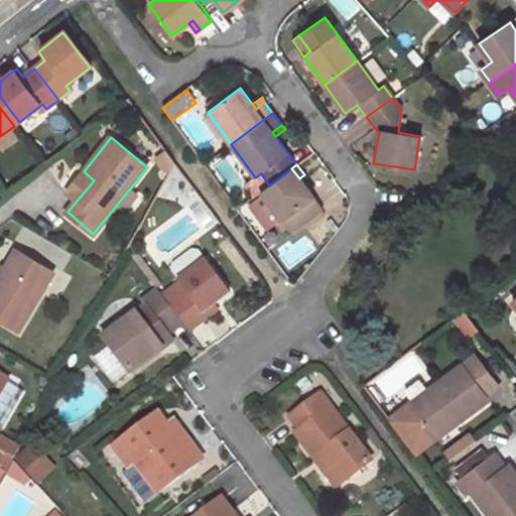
[(259,192),(289,233),(320,209),(299,178),(291,168),(269,185),(259,192)]
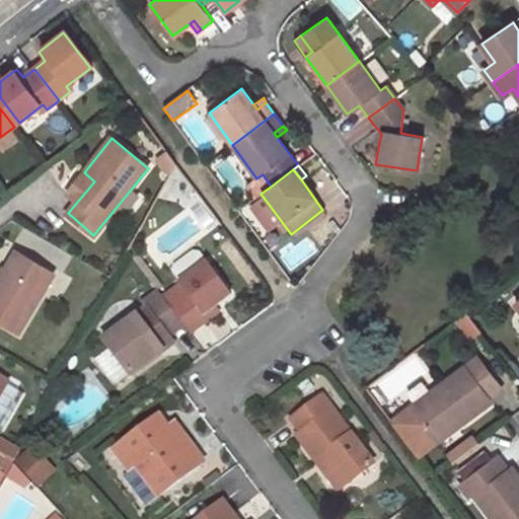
[(84,172),(68,192),(78,201),(94,181),(84,172)]
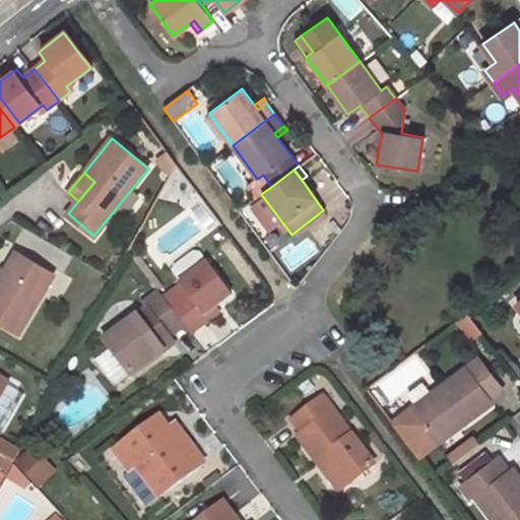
[(54,271),(17,249),(0,276),(0,321),(17,332),(54,271)]
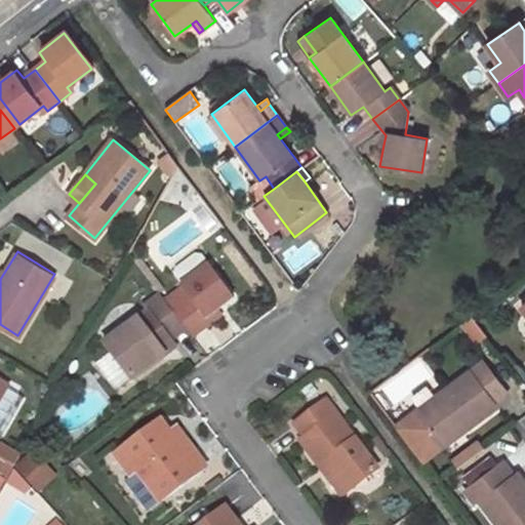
[(183,287),(180,288),(182,290),(166,303),(186,330),(192,338),(210,325),(206,319),(217,311),(233,299),(201,256),(194,256),(175,271),(174,278),(183,287)]
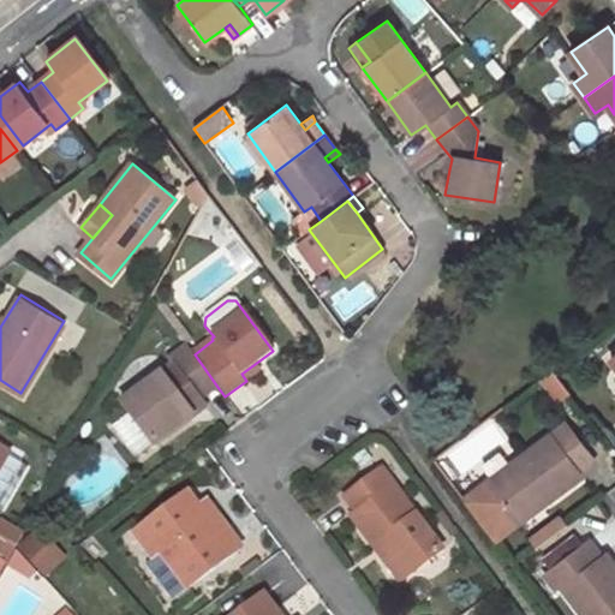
[(155,446),(203,408),(198,401),(218,387),(195,354),(186,344),(167,359),(172,366),(124,404),(131,413),(155,446)]
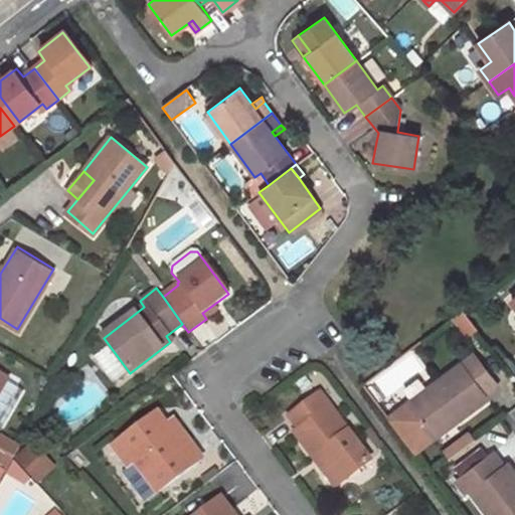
[(202,313),(206,319),(217,310),(213,305),(202,313)]
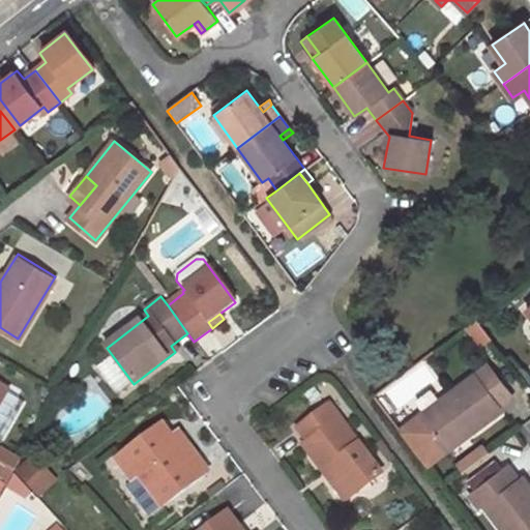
[(476,318),(466,325),(480,344),(491,336),(476,318)]
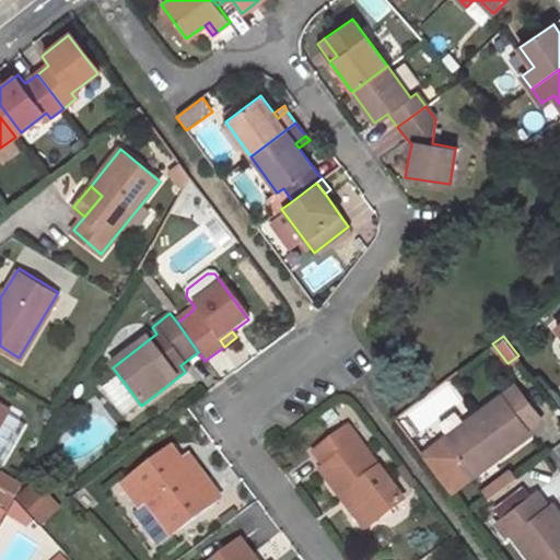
[(102,389),(124,418),(141,406),(119,376),(102,389)]
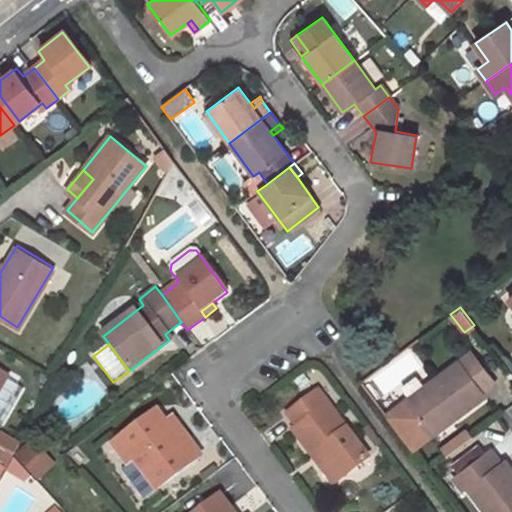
[(427,432),(451,415),(454,419),(481,399),(478,393),(491,384),(469,356),(387,417),(412,450),(430,436),(427,432)]
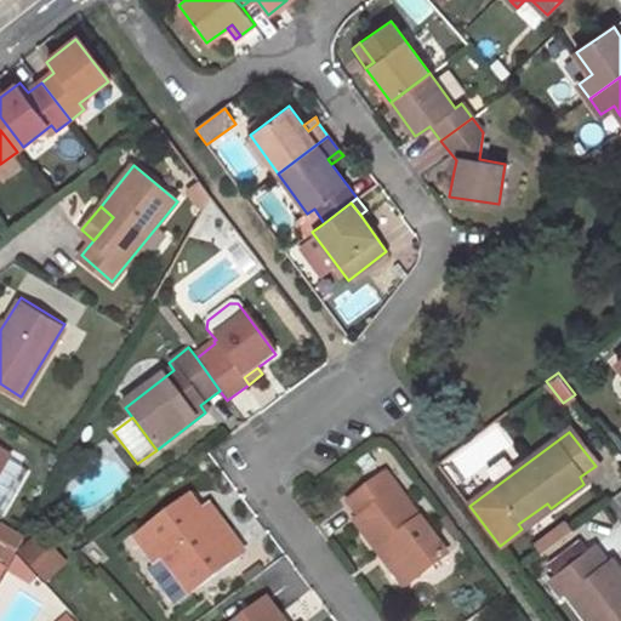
[(383,476),(348,503),(360,519),(355,524),(379,554),(383,551),(410,584),(445,557),(383,476)]
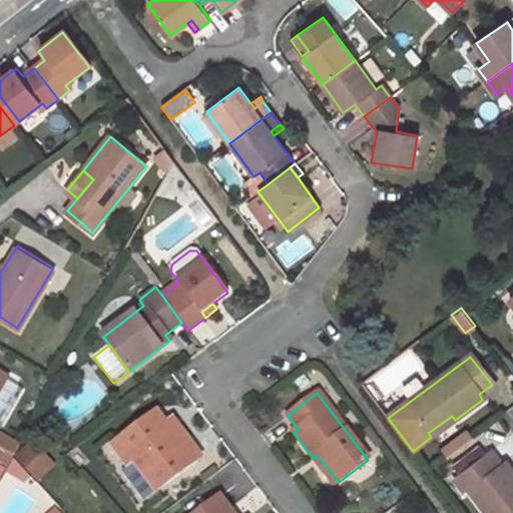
[(156,413),(113,445),(128,464),(133,461),(156,490),(199,458),(176,427),(171,431),(165,424),(156,413)]
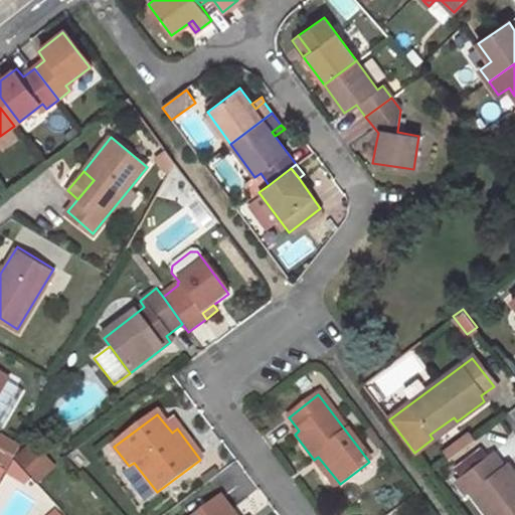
[(454,417),(430,435),(433,439),(457,421),(454,417)]
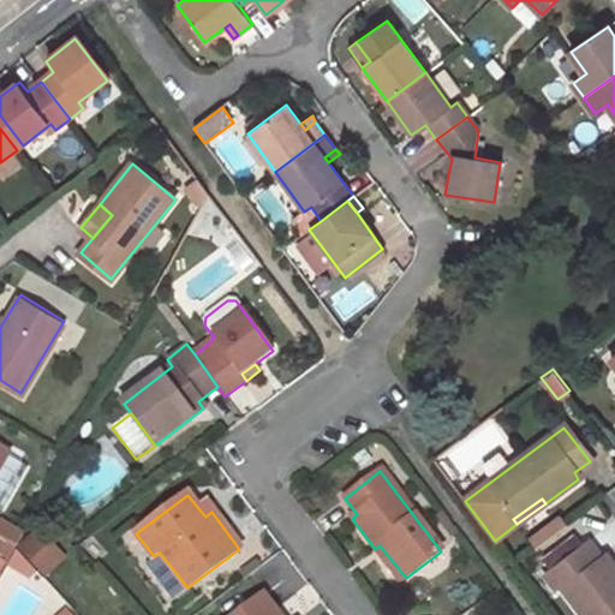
[(206,517),(212,512),(206,503),(198,508),(206,517)]
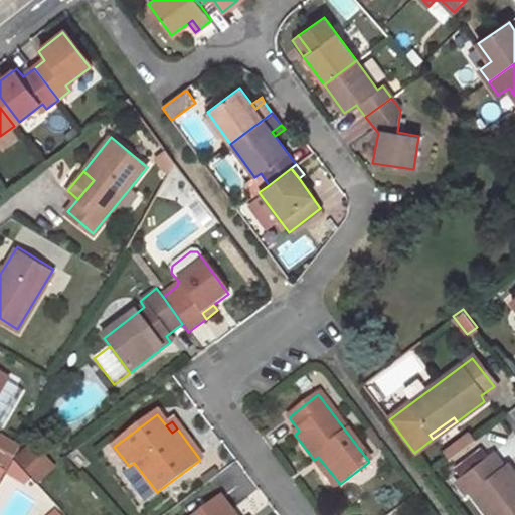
[(468,432),(443,451),(449,459),(475,440),(468,432)]
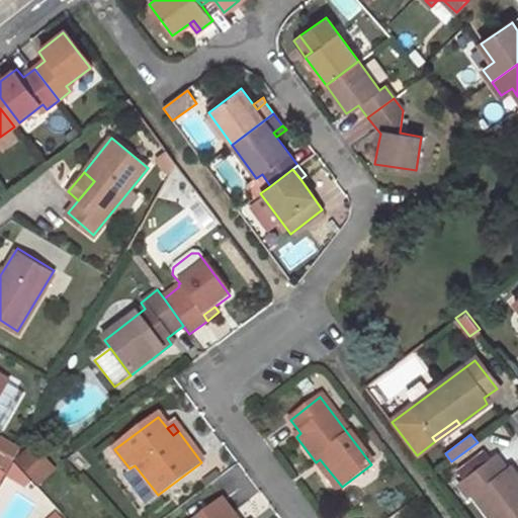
[(493,456),(457,483),(467,498),(471,494),(490,517),(517,517),(517,480),(508,466),(504,470),(493,456)]
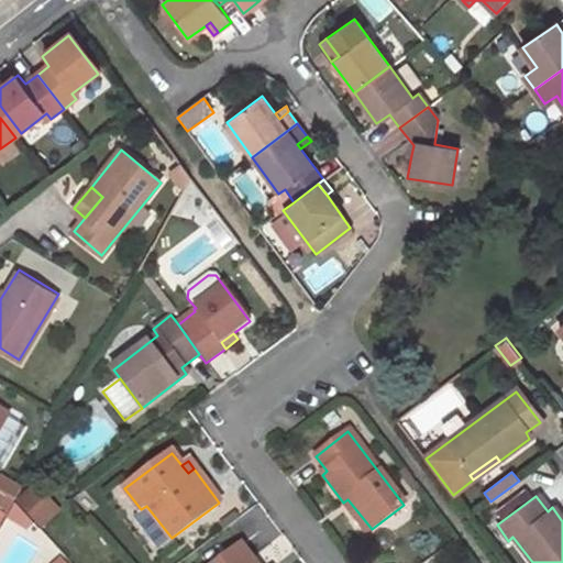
[(348,499),(343,503),(366,533),(372,529),(348,499)]
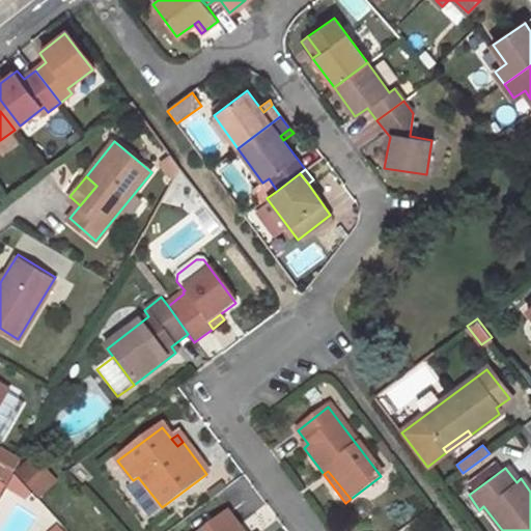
[(138,477),(133,480),(157,511),(162,507),(138,477)]
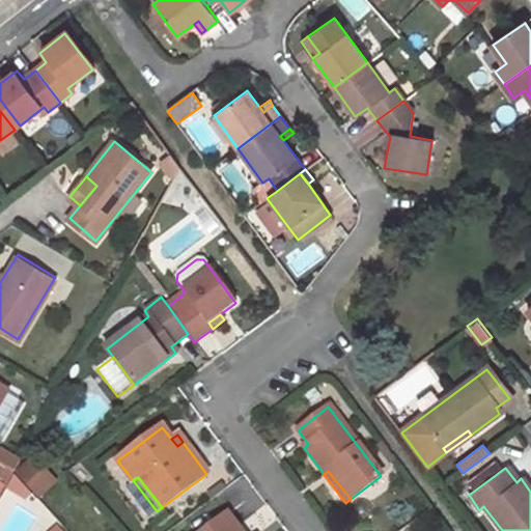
[(241,530),(227,512),(202,530),(241,530)]
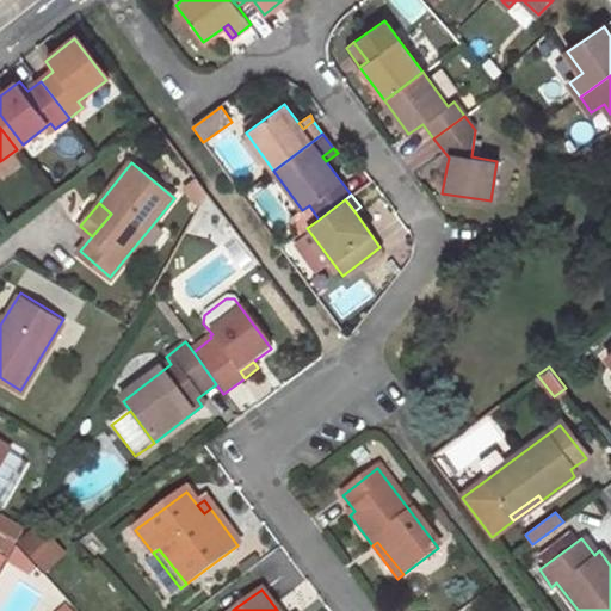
[(85,610),(76,600),(62,610),(85,610)]
